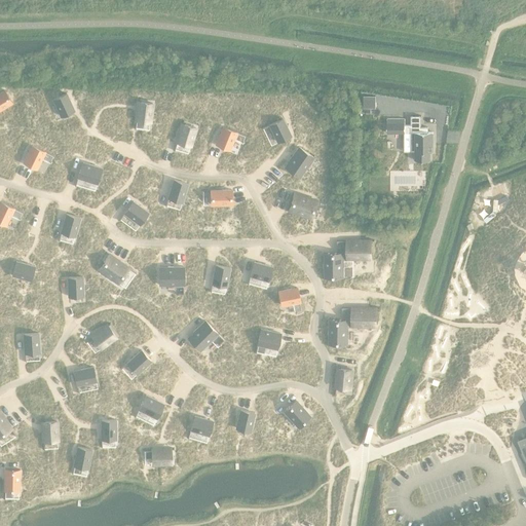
[(4,90),(0,92),(0,109),(11,103),(4,90)]
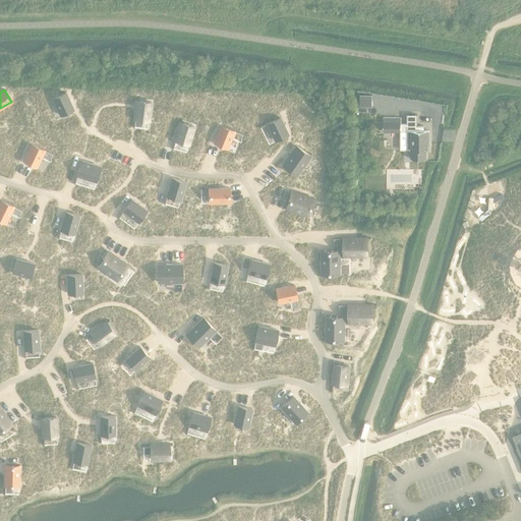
[(65,93),(53,99),(60,115),(73,110),(65,93)]
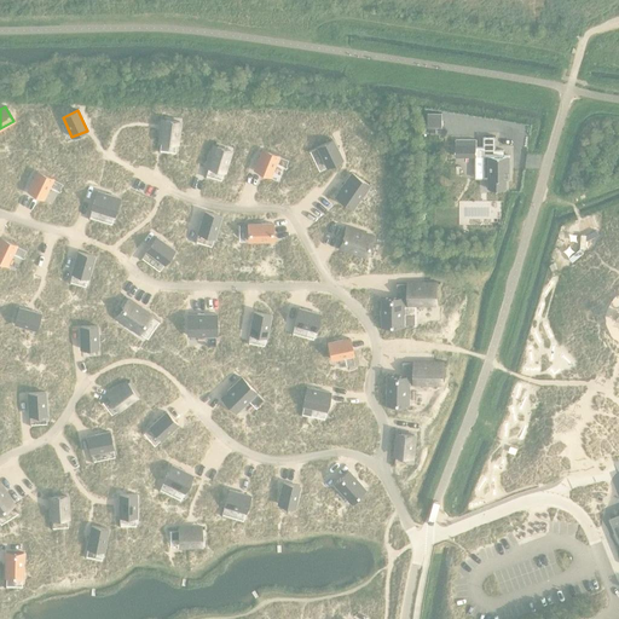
[(179,121),(162,120),(160,142),(177,143),(179,121)]
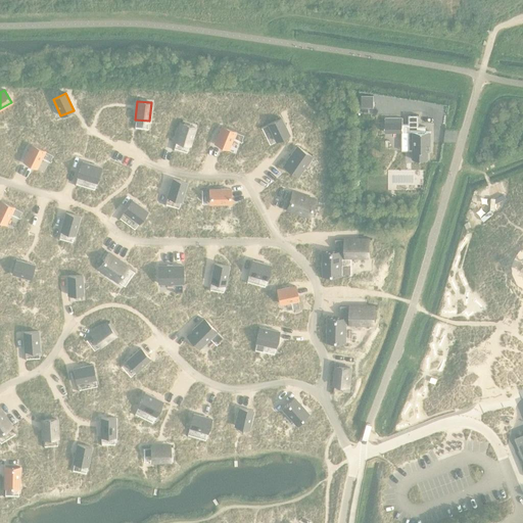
[(408,130),(408,150),(413,150),(413,159),(427,159),(427,150),(430,150),(430,131),(425,131),(425,127),(418,127),(418,114),(408,114),(408,124),(402,124),(402,119),(384,117),(384,132),(401,132),(401,130),(408,130)]
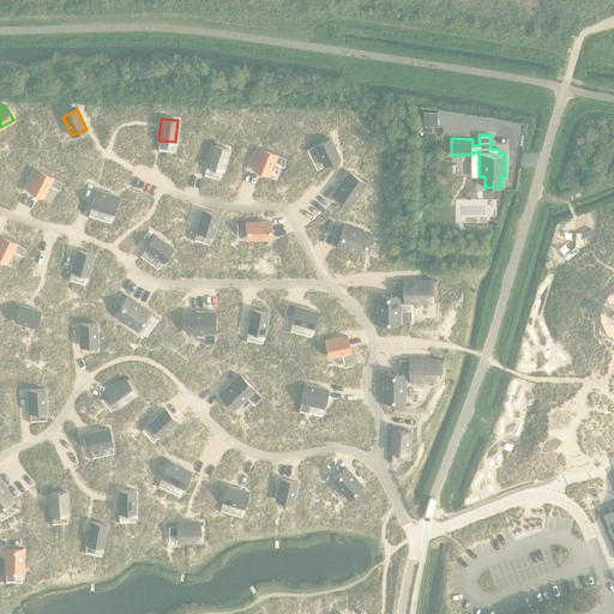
[(330,138),(314,145),(324,166),(339,158),(330,138)]
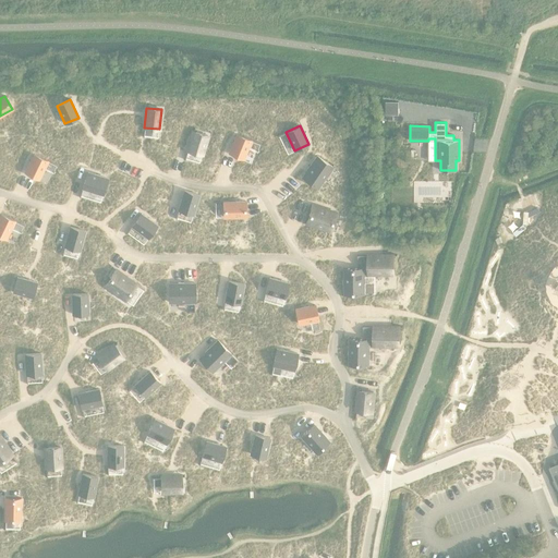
[(193,131),(187,150),(202,155),(207,135),(193,131)]
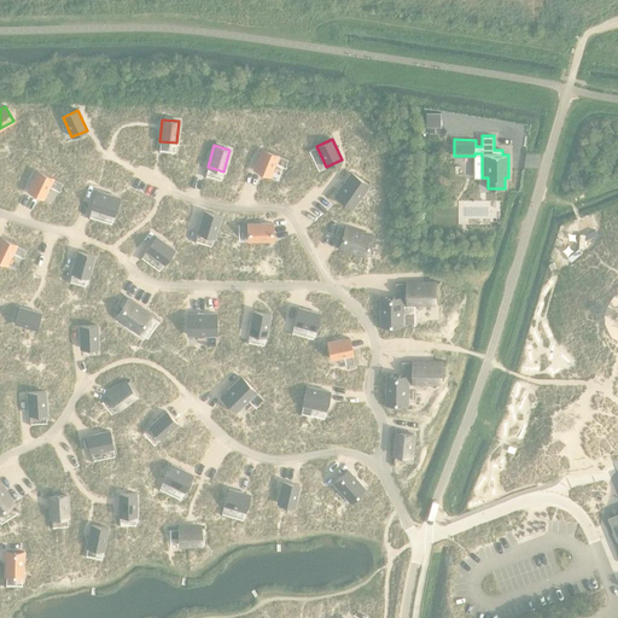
[(262,149),(254,169),(269,176),(275,161),(278,155),(262,149)]
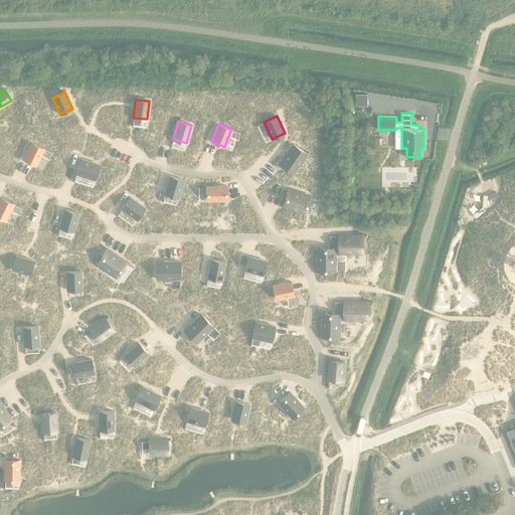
[(43,148),(31,142),(23,159),(35,165),(43,148)]
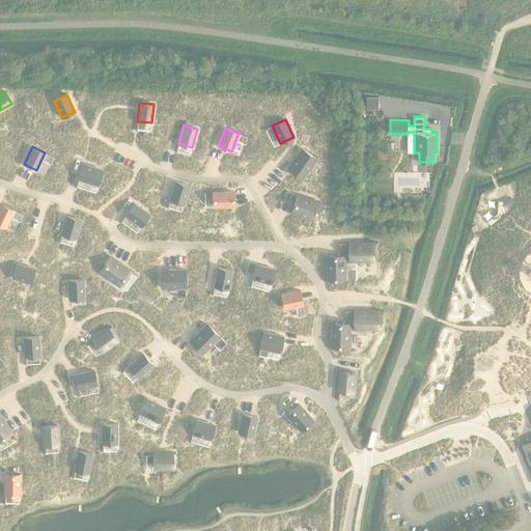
[(316,159),(302,148),(287,168),(303,178),(316,159)]
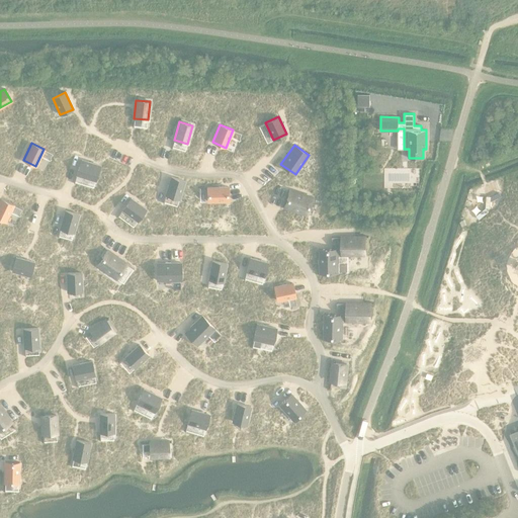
[(82,160),(77,174),(95,180),(100,166),(82,160)]
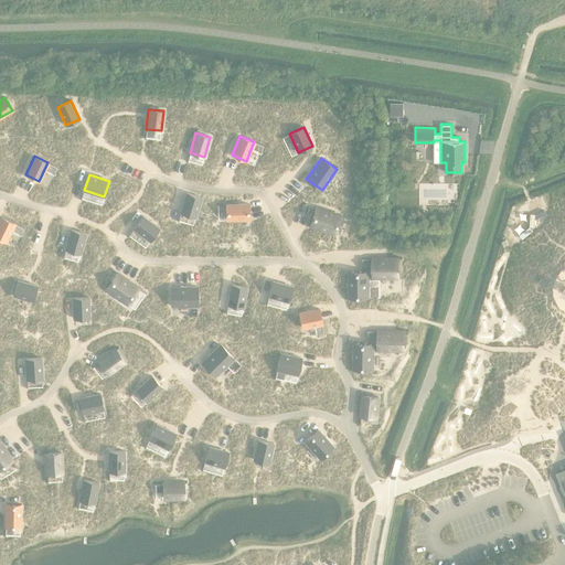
[(187,193),(181,213),(195,217),(201,198),(187,193)]
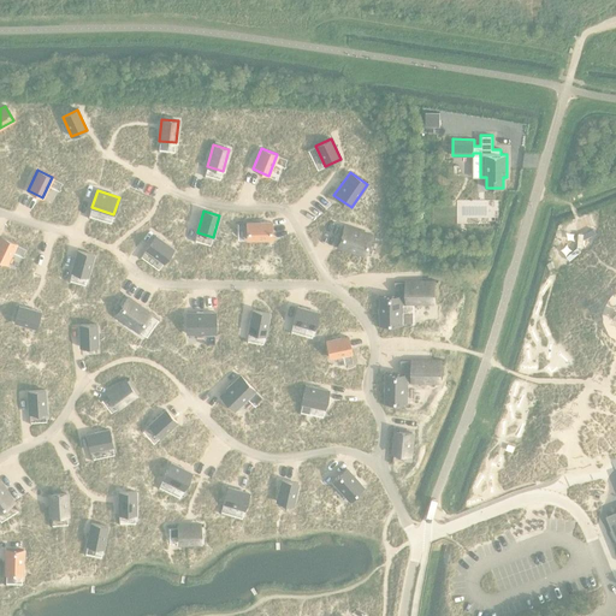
[(272,223),(247,223),(247,240),(272,238),(272,223)]
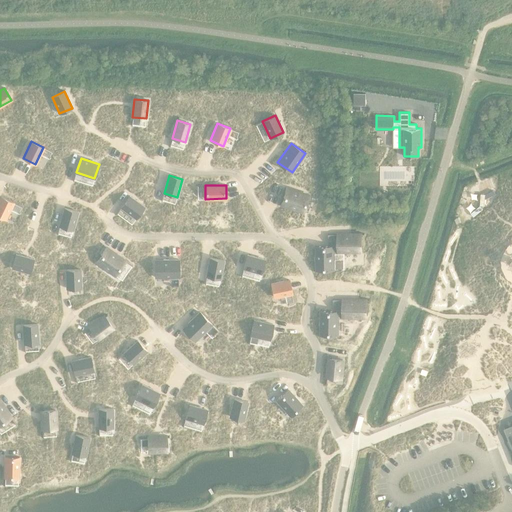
[(286,188),(281,205),(303,212),(308,195),(286,188)]
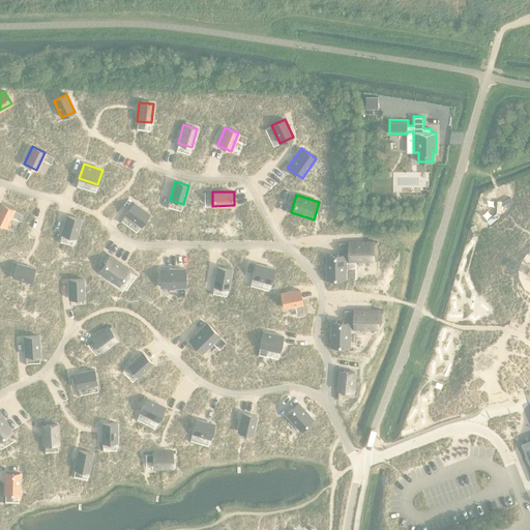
[(0,224),(5,227),(13,209),(1,203),(0,205),(0,224)]
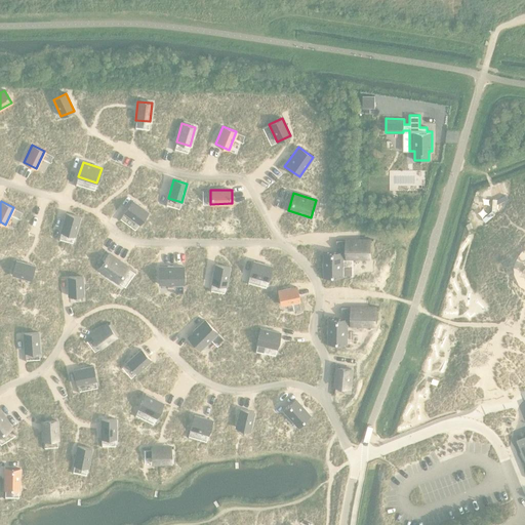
[(132,201),(124,212),(139,224),(148,212),(132,201)]
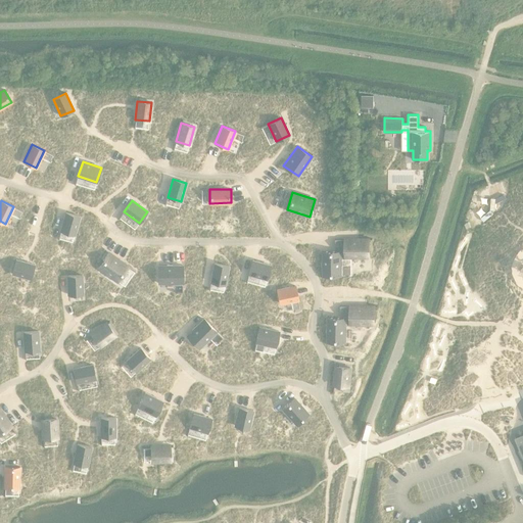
[(65,212),(60,231),(74,234),(79,217),(65,212)]
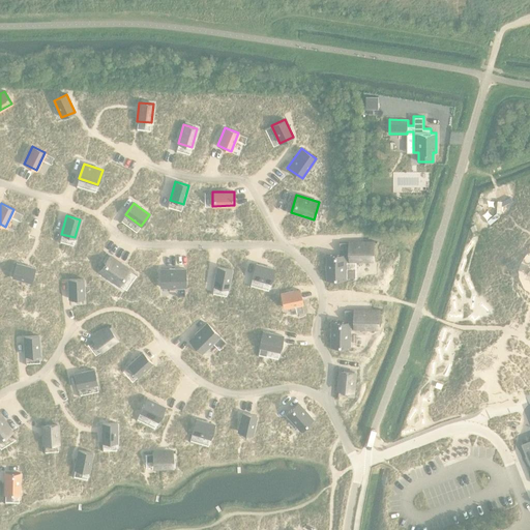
[(343,255),(326,255),(327,280),(346,280),(345,261),(374,260),(374,242),(340,242),(340,249),(343,249),(343,255)]
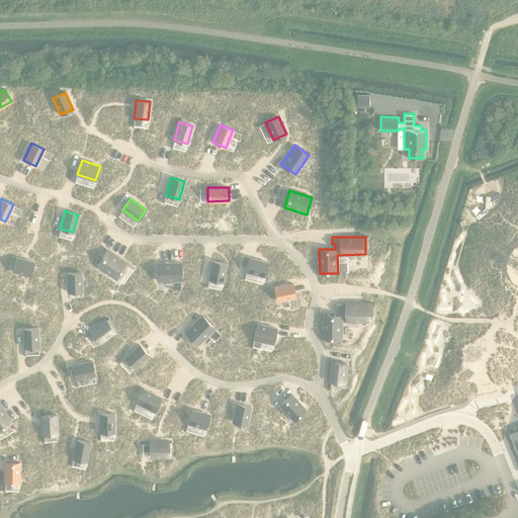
[(126,264),(107,250),(97,264),(116,278),(126,264)]
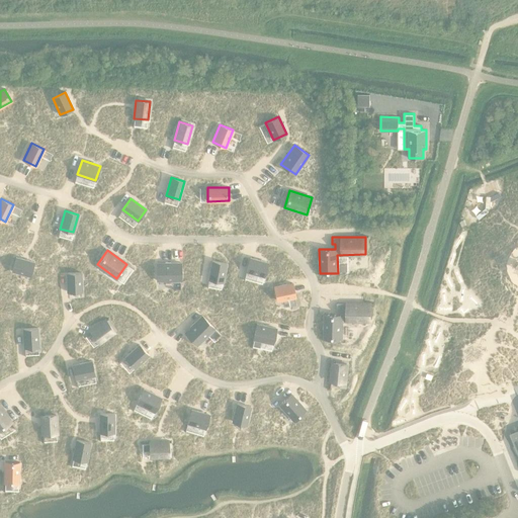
[(15,257),(12,270),(30,275),(33,263),(15,257)]
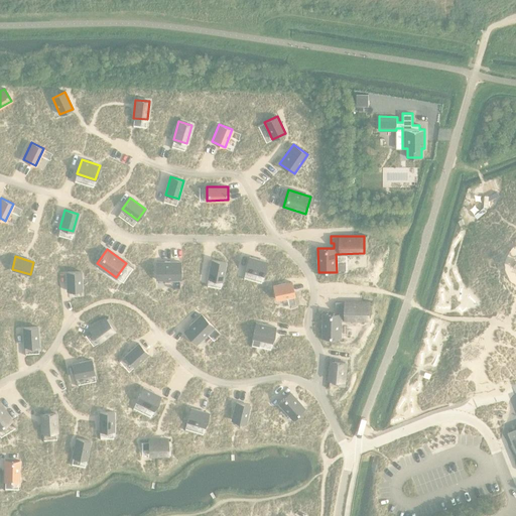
[(249,257),(245,270),(263,275),(267,262),(249,257)]
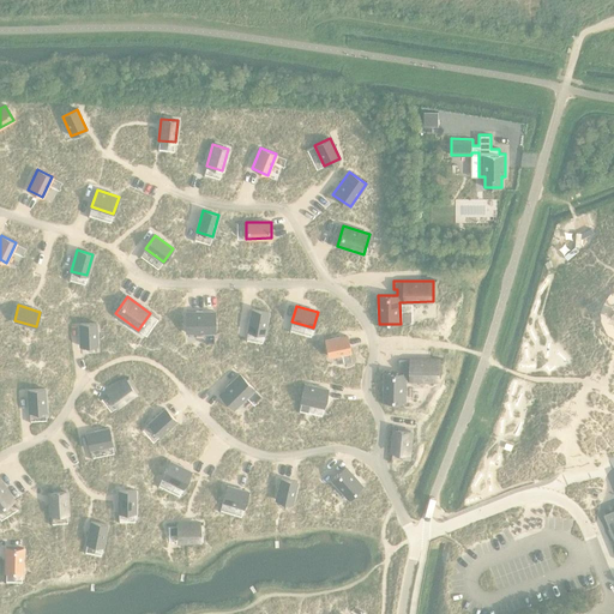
[(268,312),(252,309),(247,331),(264,335),(268,312)]
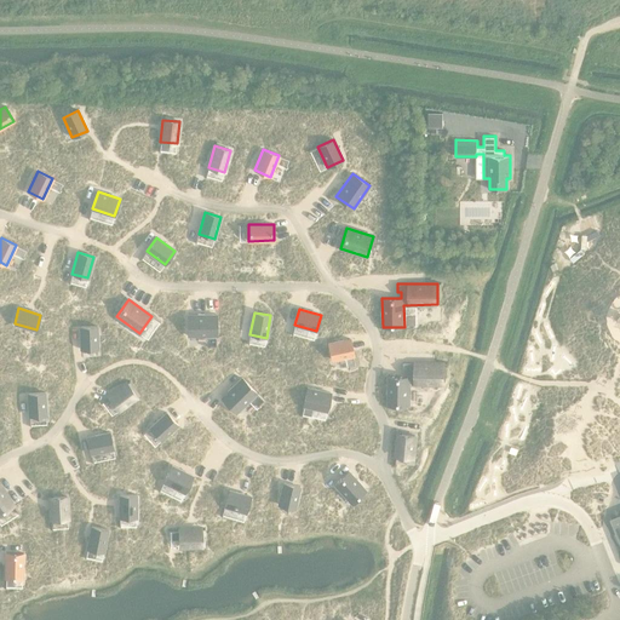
[(217,315),(188,315),(188,336),(217,336),(217,315)]
